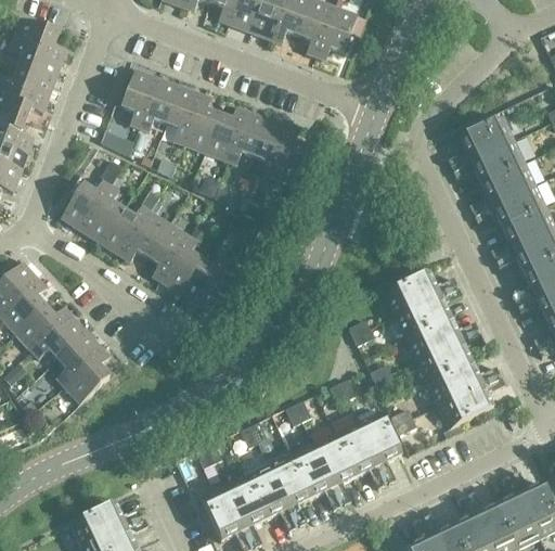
[(201,0),(210,3),(211,0),(186,0),(183,8),(193,11),(197,0),(201,0)]
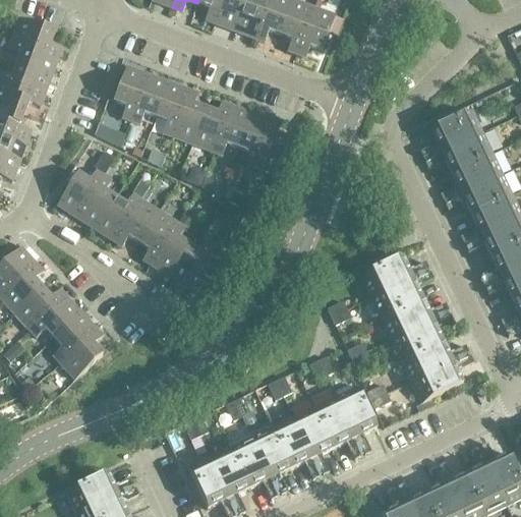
[(205,18),(214,22),(222,0),(198,0),(197,3),(209,7),(205,18)]
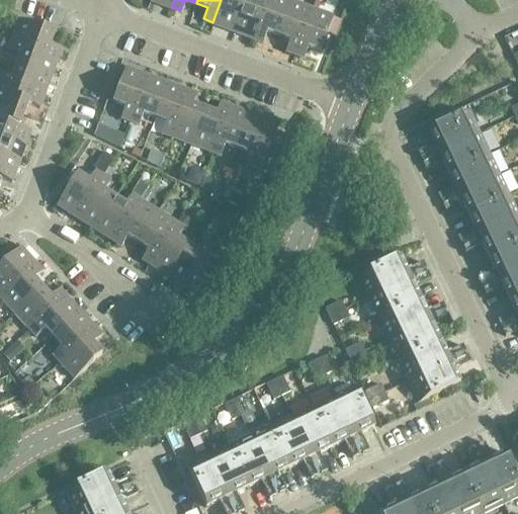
[(221,0),(212,22),(233,29),(244,0),(221,0)]
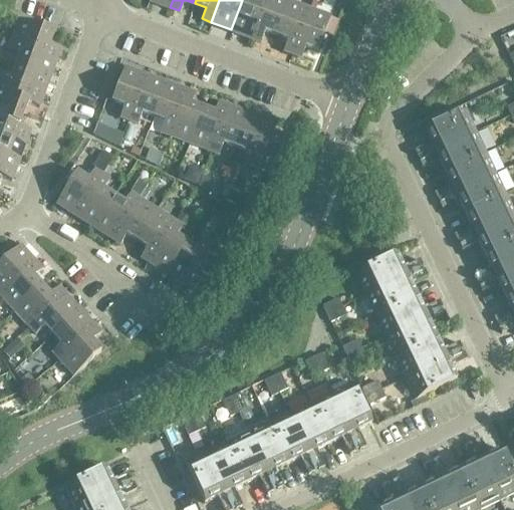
[(252,37),(266,0),(255,0),(242,0),(231,29),(252,37)]
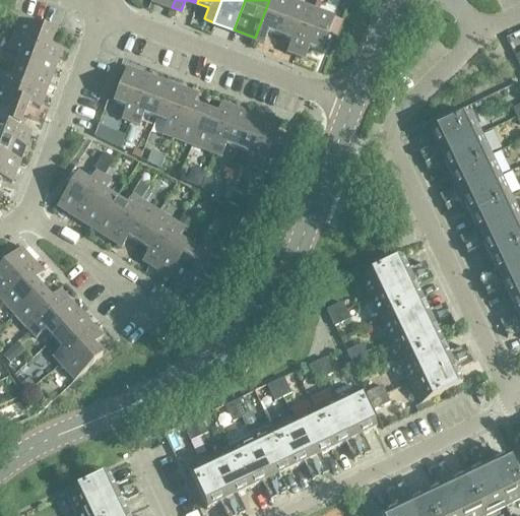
[(268,29),(279,34),(293,0),(269,0),(255,38),(263,41),(268,29)]
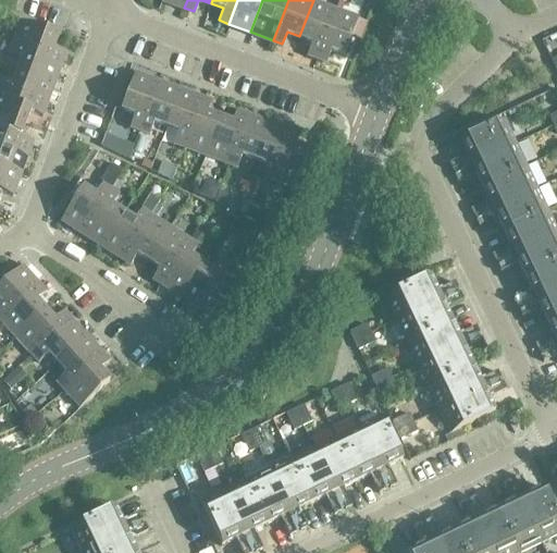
[(307,53),(317,57),(335,8),(316,0),(313,0),(299,36),(312,40),(307,53)]
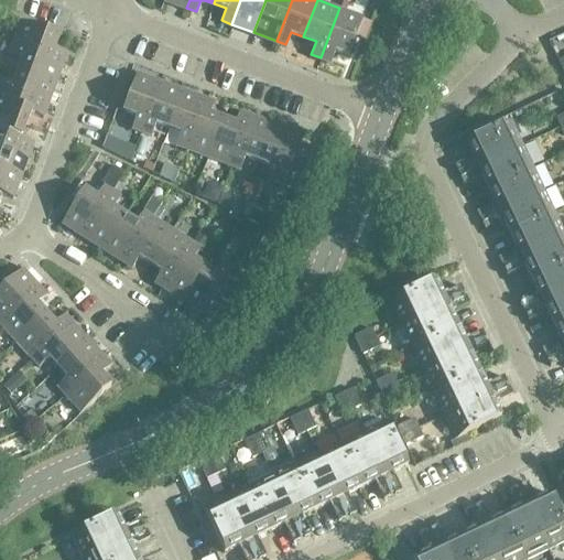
[(362,15),(339,8),(321,57),(331,61),(335,49),(349,53),(362,15)]
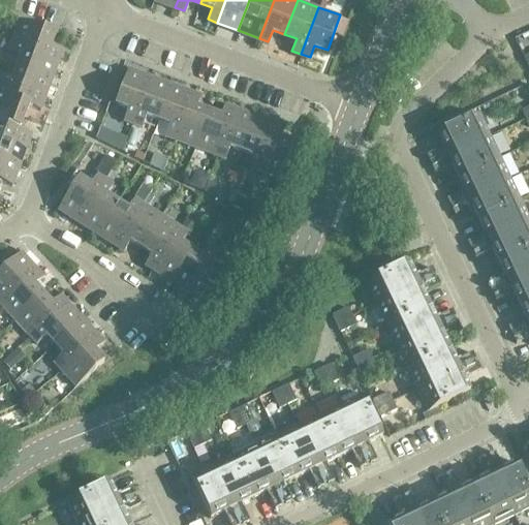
[(21,18),(12,39),(59,57),(62,48),(51,43),(56,31),(21,18)]
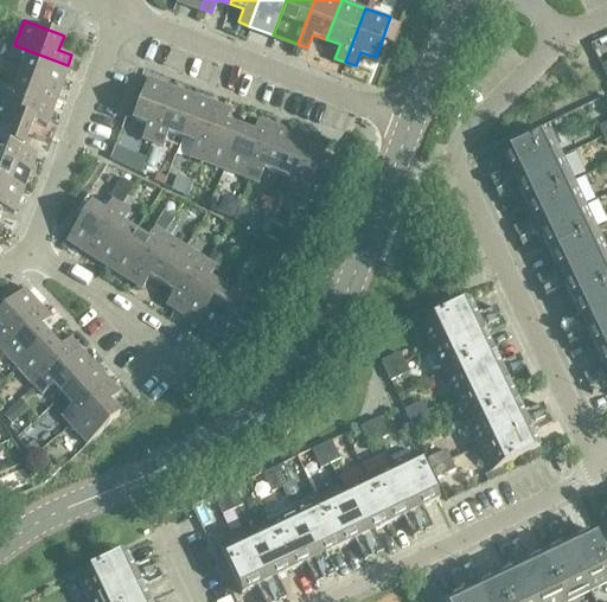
[(68,65),(14,45),(10,56),(24,61),(18,75),(59,89),(68,65)]
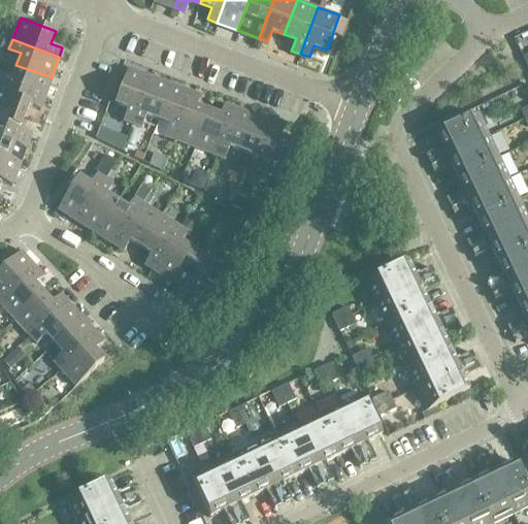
[(0,72),(0,83),(43,99),(52,77),(15,65),(11,76),(0,72)]
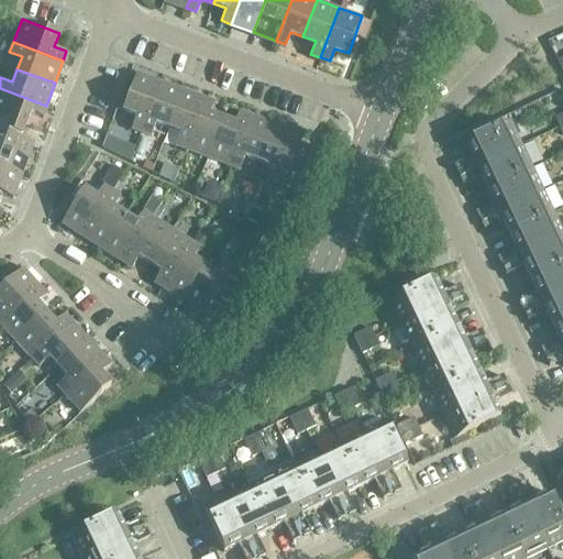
[(141,130),(159,79),(136,72),(122,109),(136,113),(132,127),(141,130)]
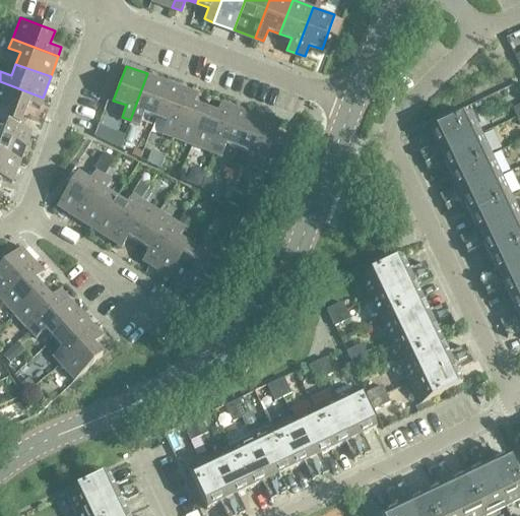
[(147,73),(130,120),(139,123),(143,112),(155,116),(168,81),(147,73)]
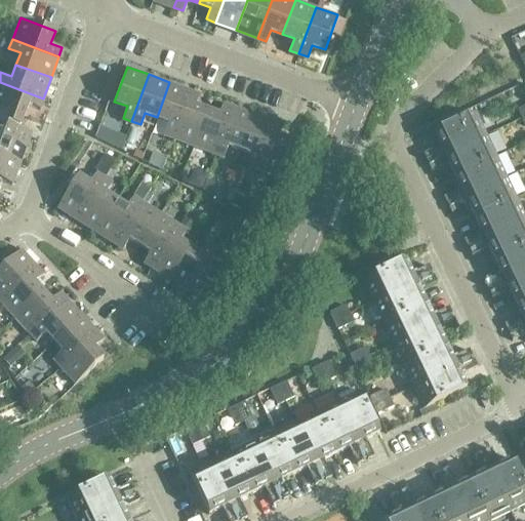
[(43,98),(0,82),(0,106),(24,115),(28,103),(40,107),(43,98)]
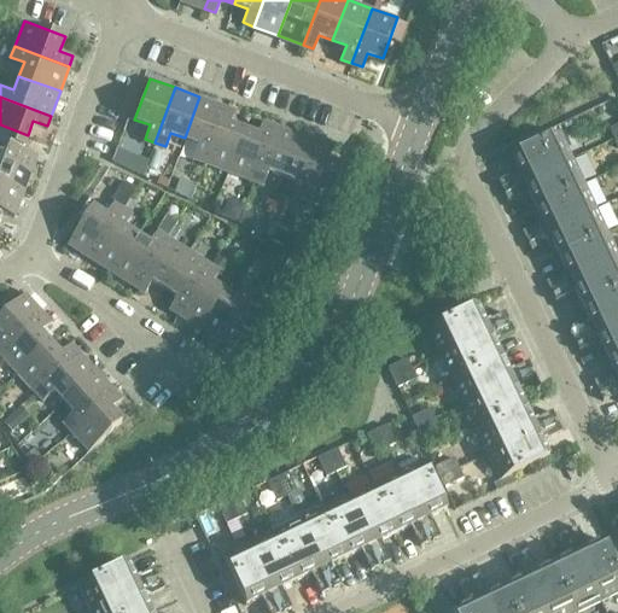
[(199,97),(185,138),(198,142),(193,157),(204,161),(225,105),(199,97)]
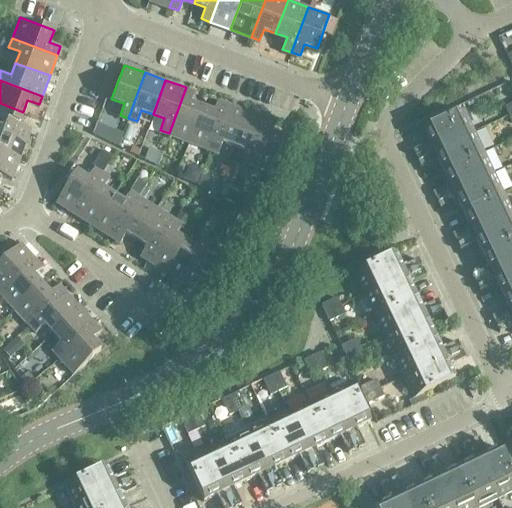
[(186,87),(169,133),(189,140),(202,106),(190,102),(195,91),(186,87)]
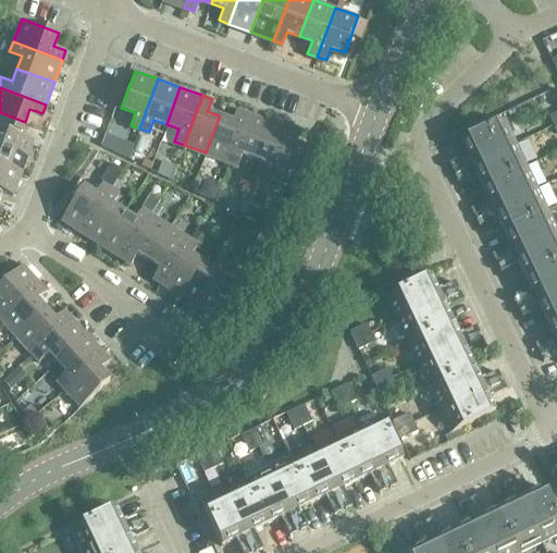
[(220,115),(206,152),(229,161),(246,111),(237,108),(232,120),(220,115)]
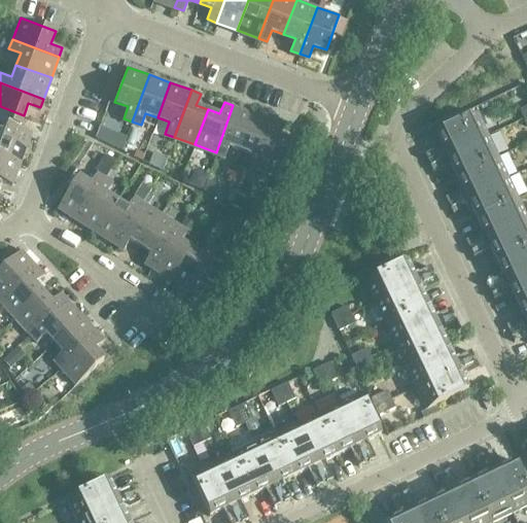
[(233,105),(216,152),(224,155),(229,144),(241,148),(254,113),(233,105)]
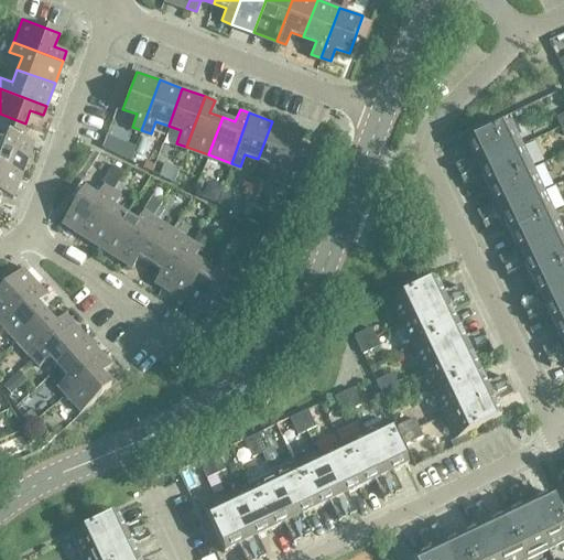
[(0,114),(0,139),(30,151),(33,140),(21,136),(25,124),(0,114)]
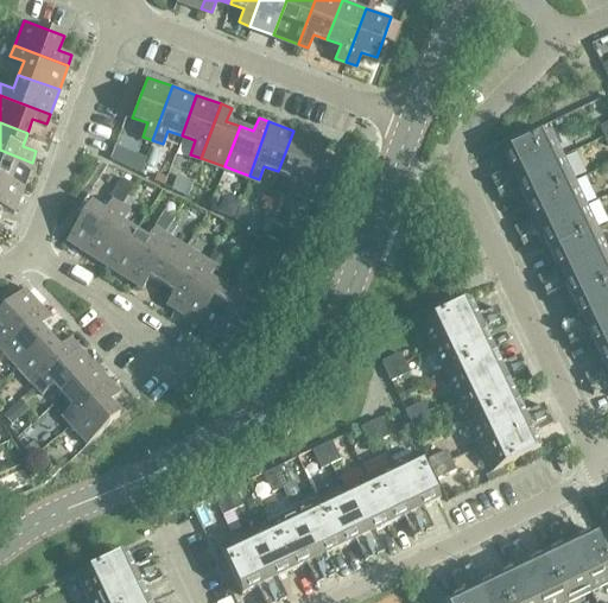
[(502,151),(526,201),(574,178),(550,128),(502,151)]
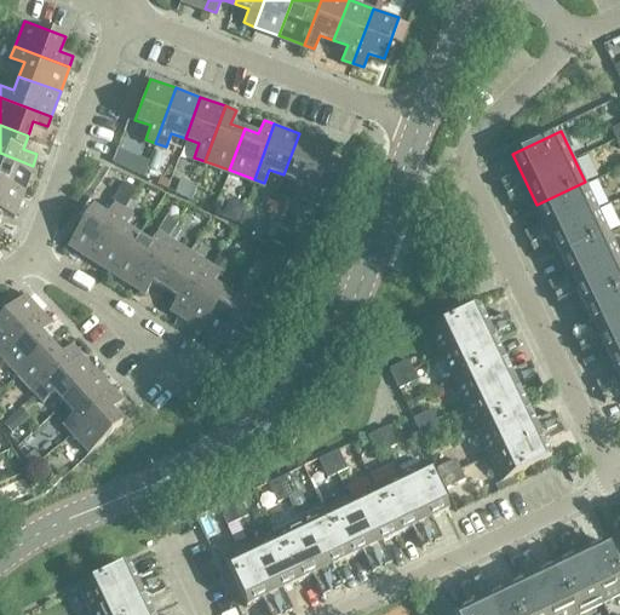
[(299,133),(283,174),(297,179),(292,194),(303,197),(323,143),(299,133)]
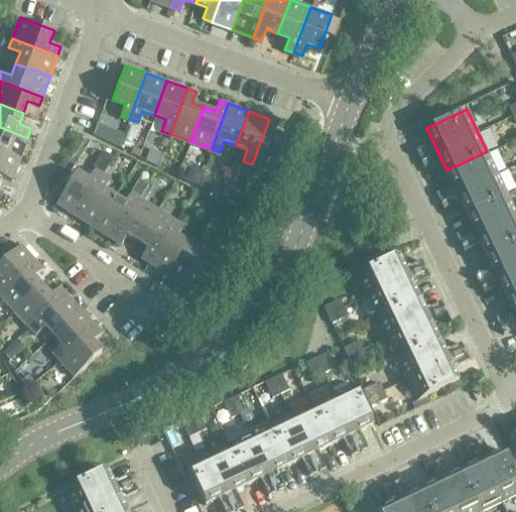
[(273,172),(286,137),(273,133),(278,122),(269,119),(252,164),(273,172)]
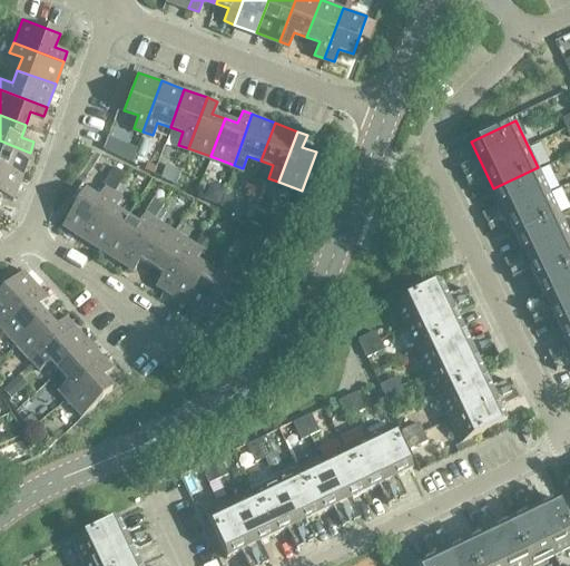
[(30,153),(0,140),(0,167),(21,175),(30,153)]
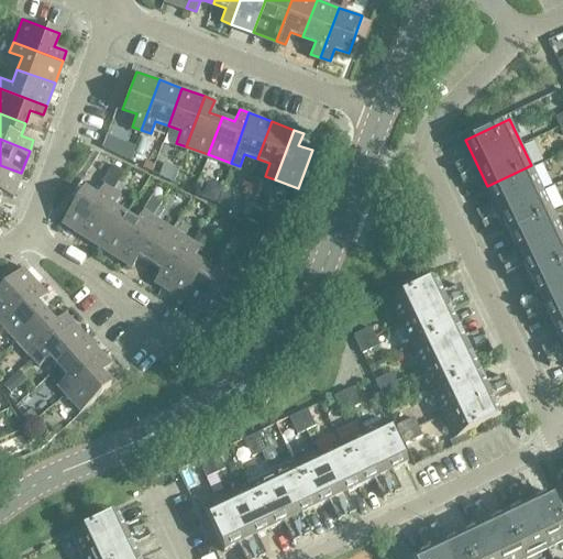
[(464,159),(454,163),(457,170),(467,165),(464,159)]
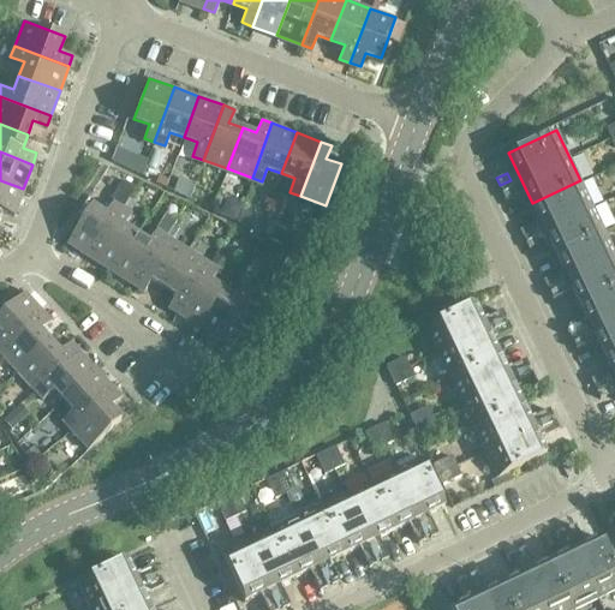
[(133,183),(121,175),(108,196),(120,204),(133,183)]
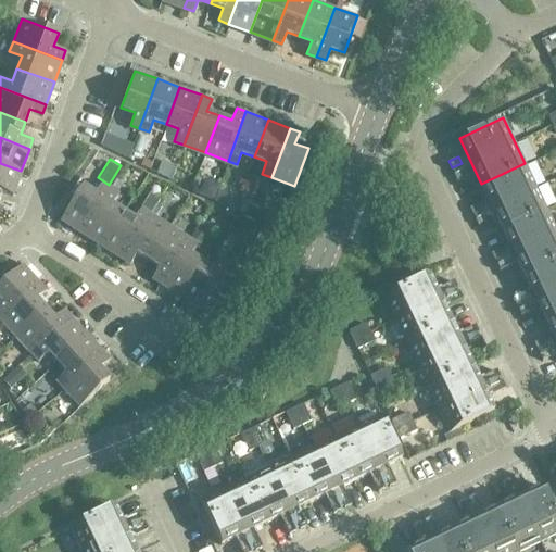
[(0,163),(0,188),(12,193),(21,171),(0,163)]
